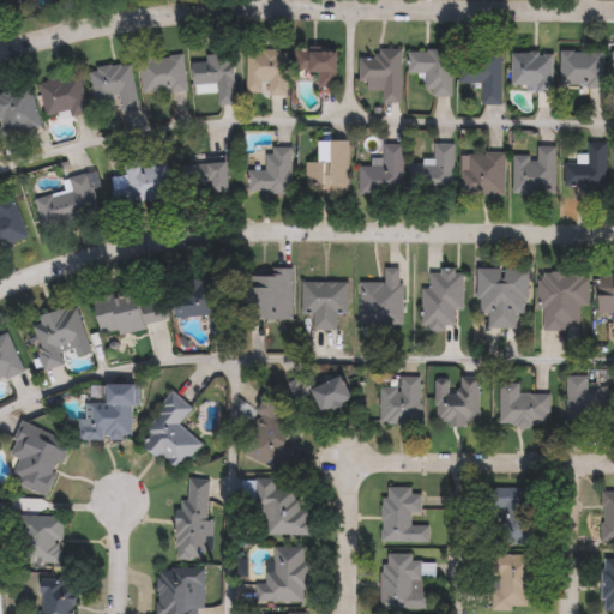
[(383,82),(360,82),(360,58),(377,58),(377,49),(401,49),(401,103),(383,103),(383,82)]
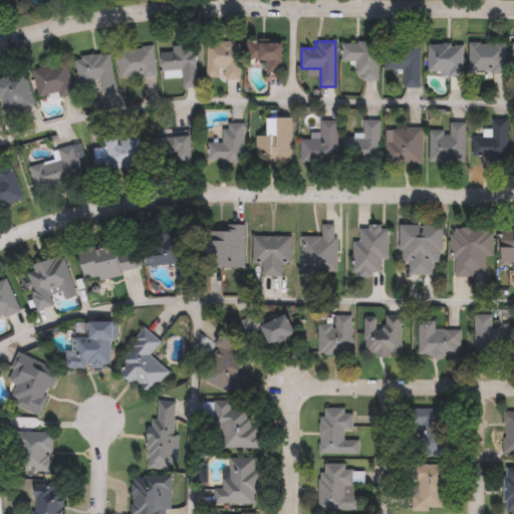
[(241,79),(207,80),(206,42),(241,42),(241,79)]
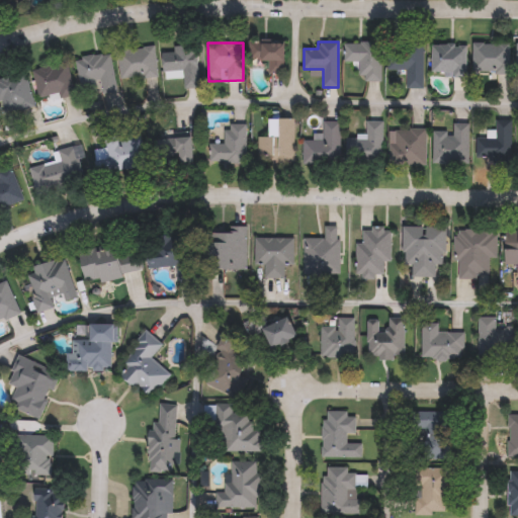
[(250,62),(250,42),(284,42),(284,74),(268,74),(268,62),(250,62)]
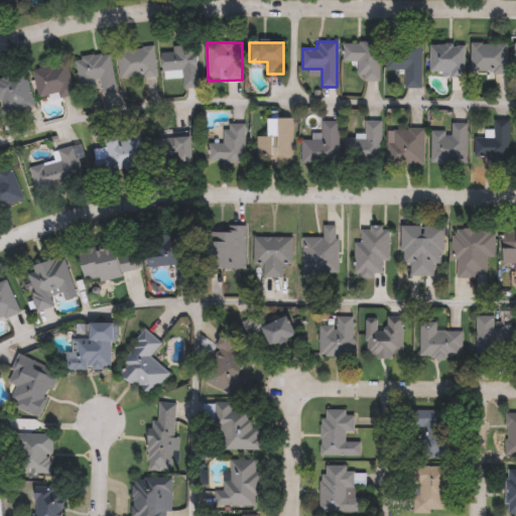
[(360,82),(360,61),(344,62),(344,42),(380,42),(381,82),(360,82)]
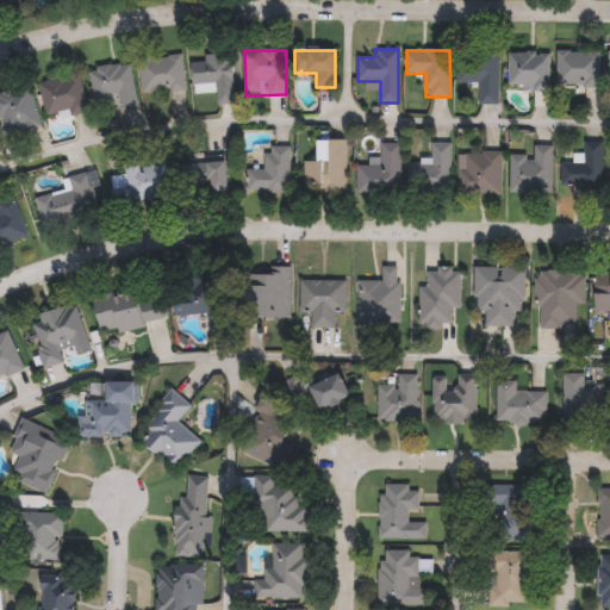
[(498,105),(479,105),(479,82),(458,82),(458,51),(499,53),(498,105)]
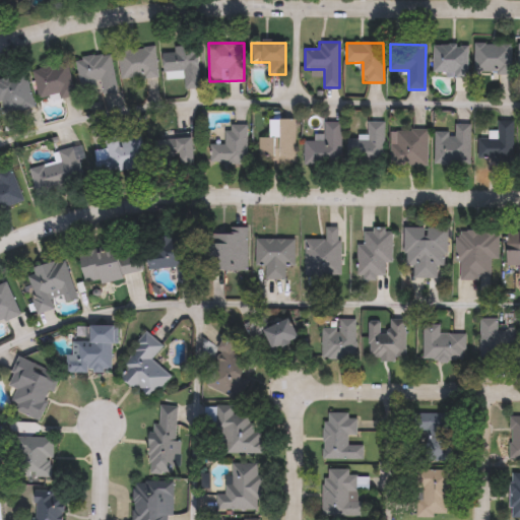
[(512,74),(473,74),(473,44),(512,44),(512,74)]
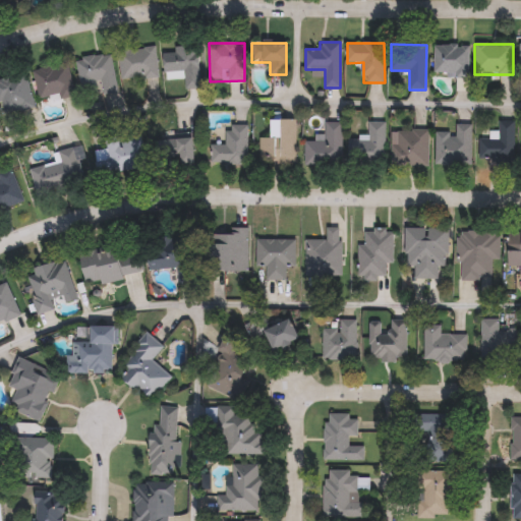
[(200,89),(184,89),(184,73),(165,73),(164,53),(174,53),(174,47),(199,46),(200,89)]
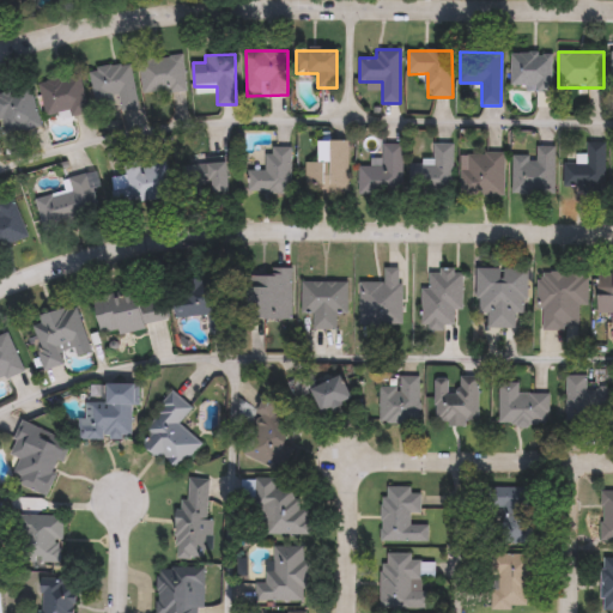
[(511,54),(551,54),(551,92),(534,92),(534,87),(511,87),(511,54)]
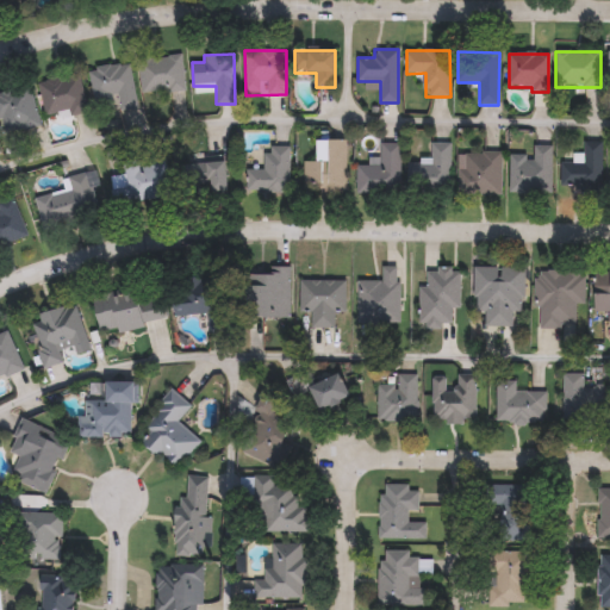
[(143,94),(141,58),(182,56),(185,92),(143,94)]
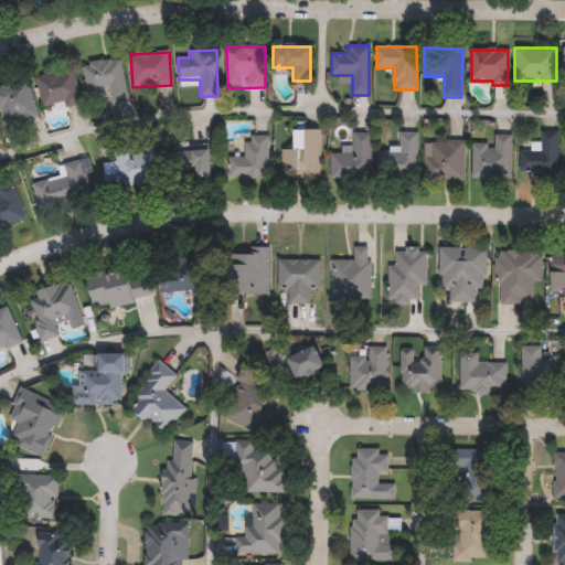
[(128,99),(112,103),(109,94),(89,98),(82,65),(119,57),(128,99)]
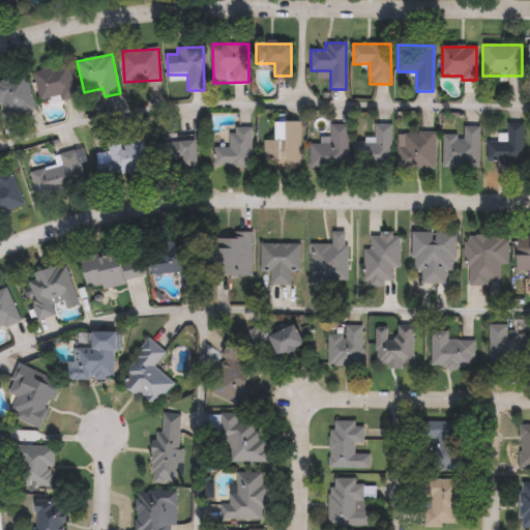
[(33,72),(68,64),(77,98),(60,101),(59,97),(39,101),(33,72)]
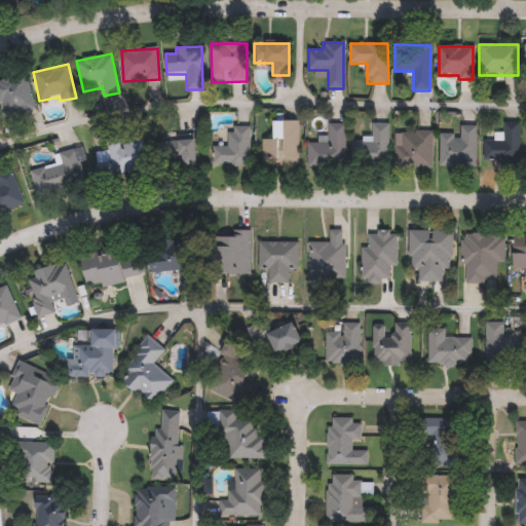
[(1,119),(0,115),(0,81),(26,75),(35,110),(1,119)]
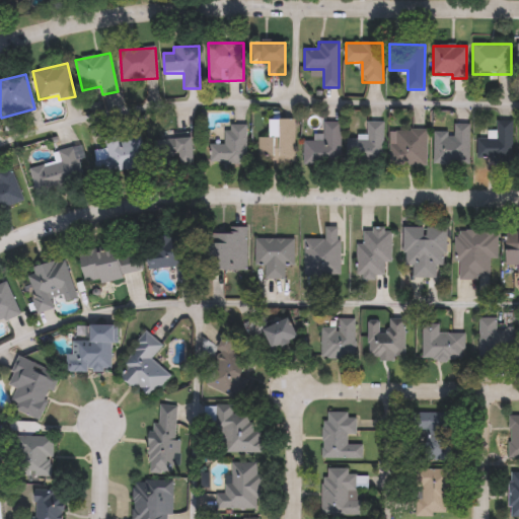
[(364,122),(383,123),(383,161),(349,161),(349,139),(365,139),(365,132),(349,132),(350,112),(364,112),(364,122)]
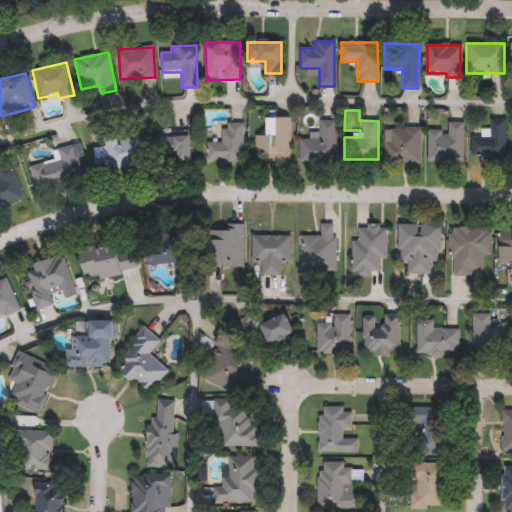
[(290,162),(255,162),(255,135),(266,135),(266,117),(290,117),(290,162)]
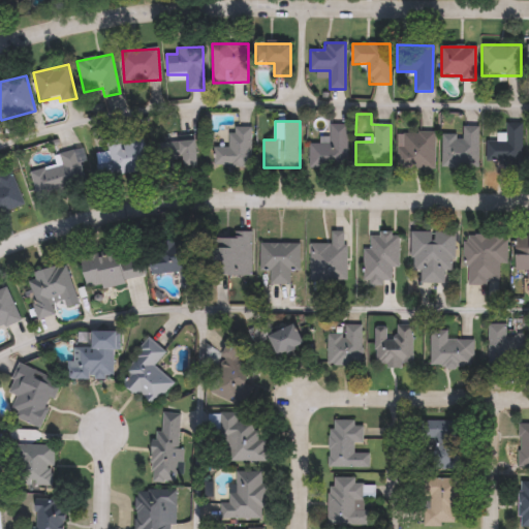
[(521,124),(520,167),(487,166),(487,141),(506,142),(506,124),(521,124)]
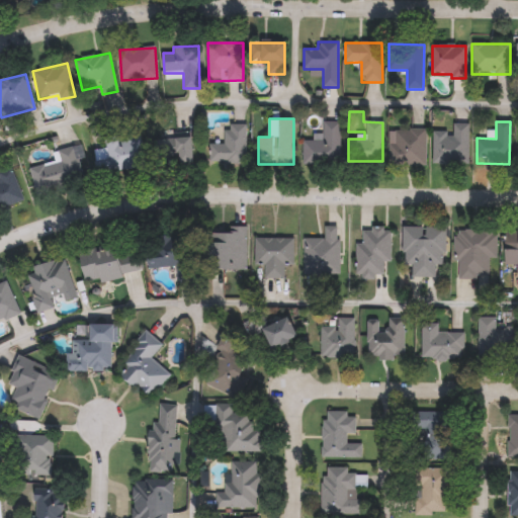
[(303,165),(303,141),(323,141),(323,122),(341,122),(341,165),(303,165)]
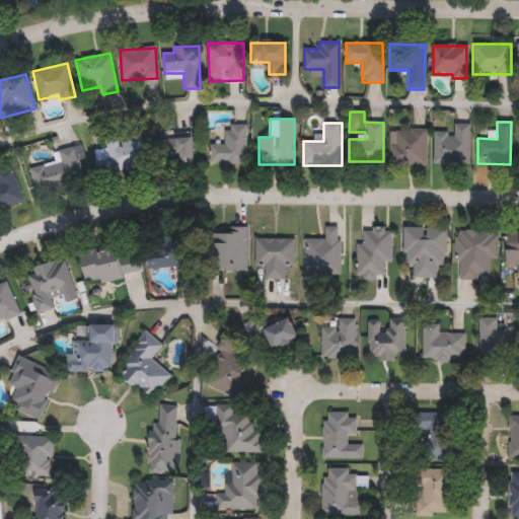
[(434,163),(434,131),(450,131),(450,125),(469,125),(469,163),(434,163)]
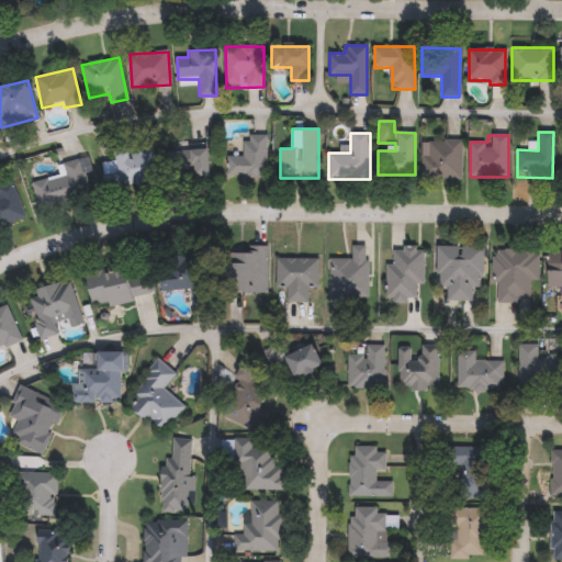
[(267,178),(228,178),(228,157),(244,157),(244,136),(267,136),(267,178)]
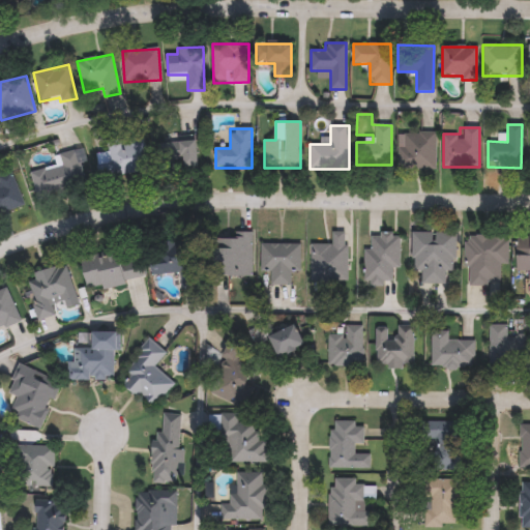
[(399,134),(435,134),(435,169),(399,169),(399,134)]
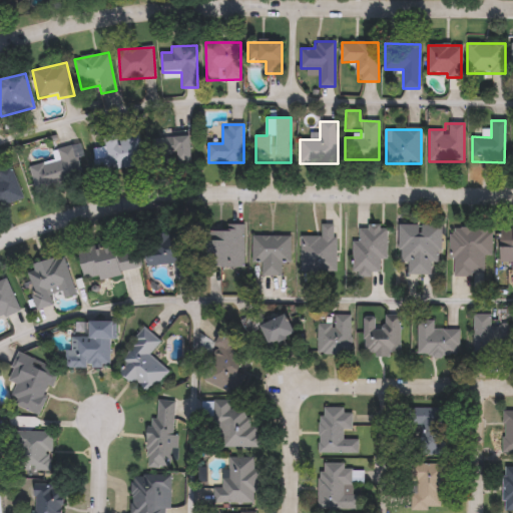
[(142,164),(104,169),(101,138),(138,133),(142,164)]
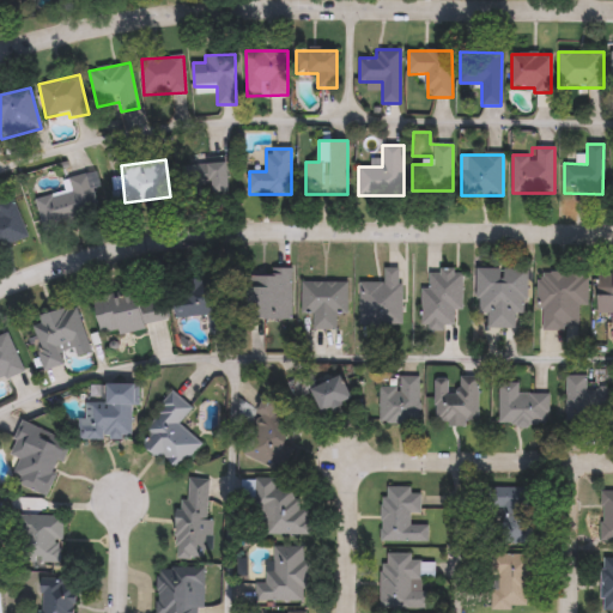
[(226,164),(226,193),(183,193),(183,164),(226,164)]
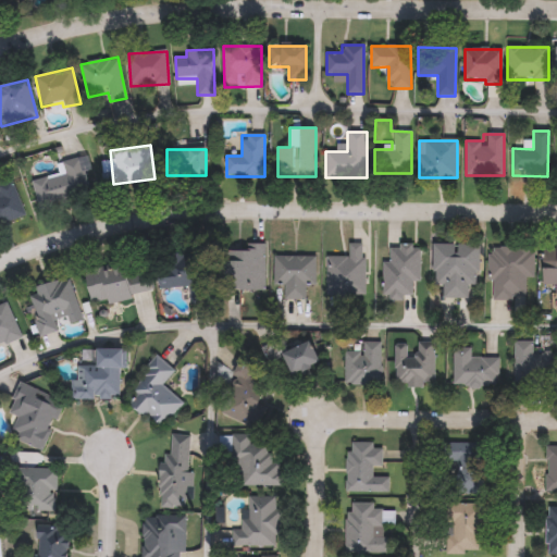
[(62,162),(83,157),(93,194),(39,207),(33,182),(65,173),(62,162)]
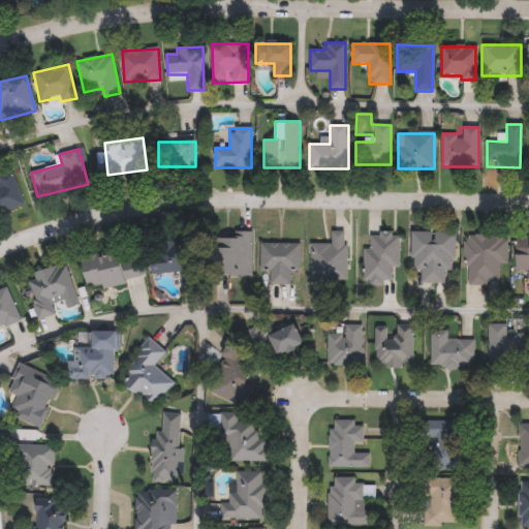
[(0,177),(12,173),(23,206),(0,213),(0,177)]
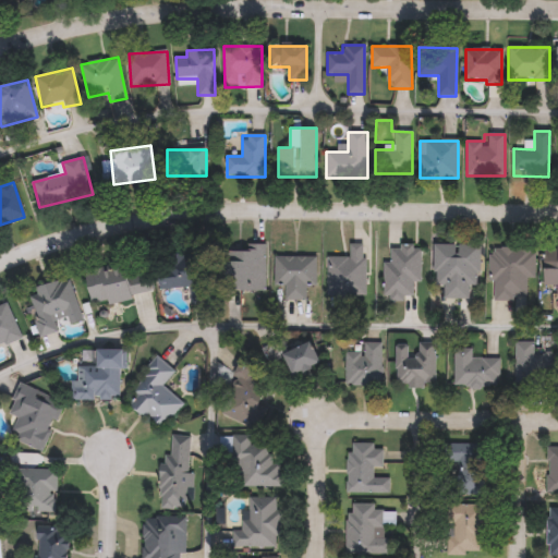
[(328,257),(349,257),(349,244),(365,244),(365,295),(328,295),(328,257)]
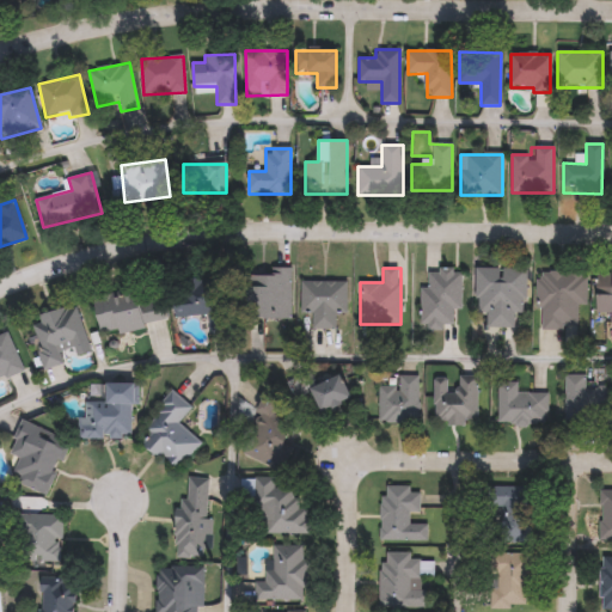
[(488,312),(476,312),(476,268),(526,269),(526,313),(515,313),(514,328),(487,326),(488,312)]
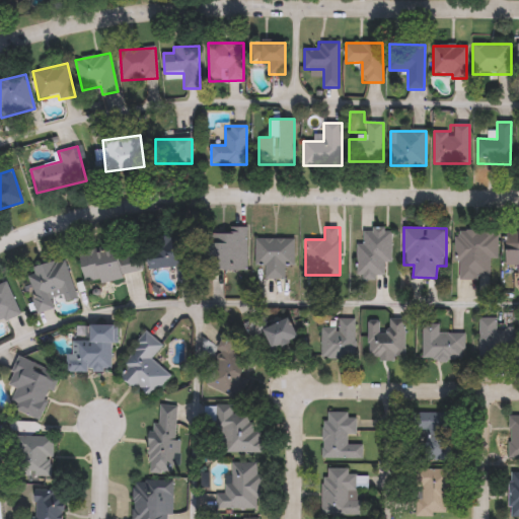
[(391,263),(385,263),(385,278),(357,278),(357,243),(363,243),(363,228),(391,229),(391,263)]
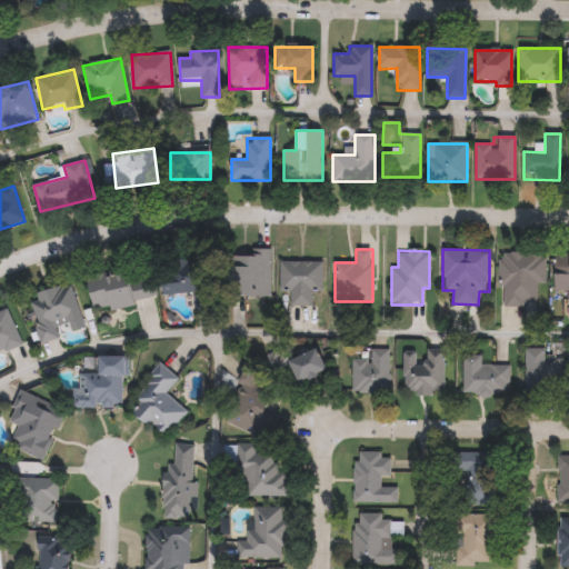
[(271,251),(271,296),(228,296),(228,251),(271,251)]
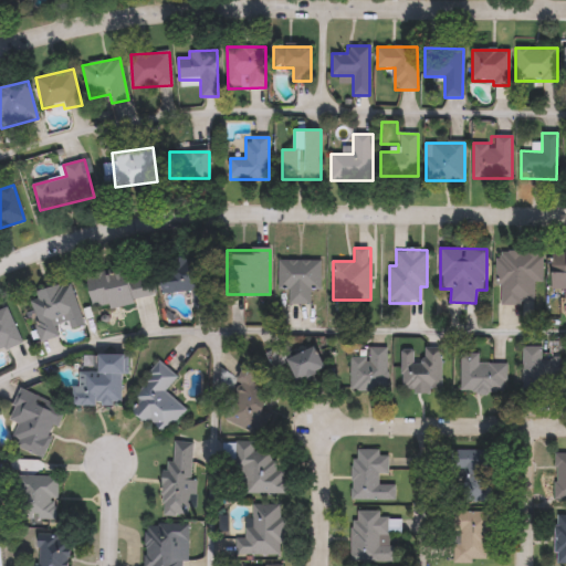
[(552,289),(552,250),(565,250),(565,300),(564,300),(564,289),(552,289)]
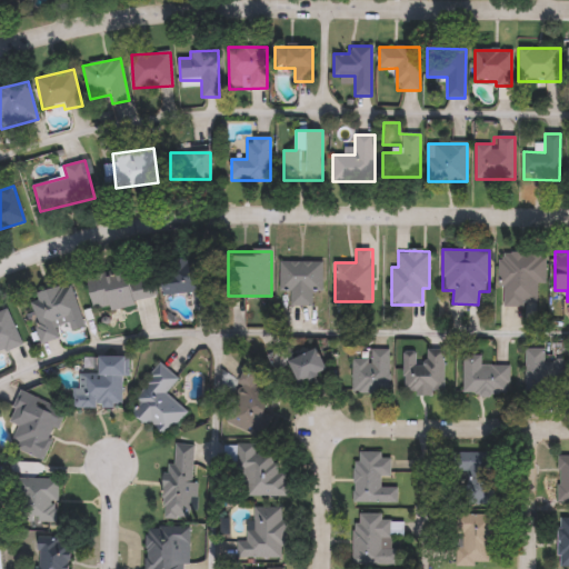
[(546,252),(546,283),(538,283),(538,306),(500,306),(500,252),(546,252)]
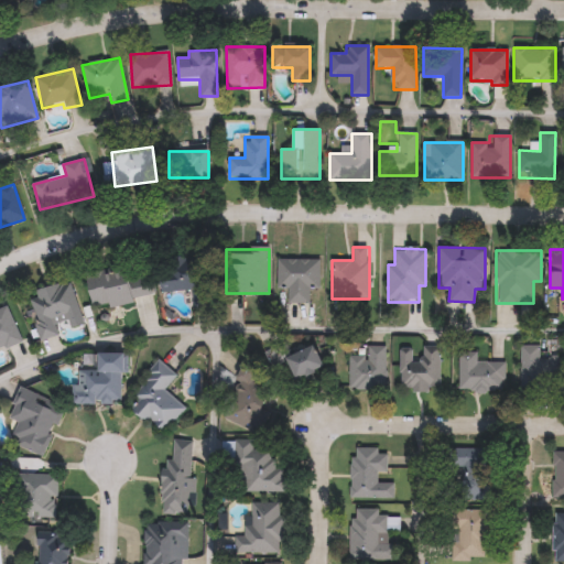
[(209,305),(193,306),(192,289),(160,291),(158,258),(206,255),(209,305)]
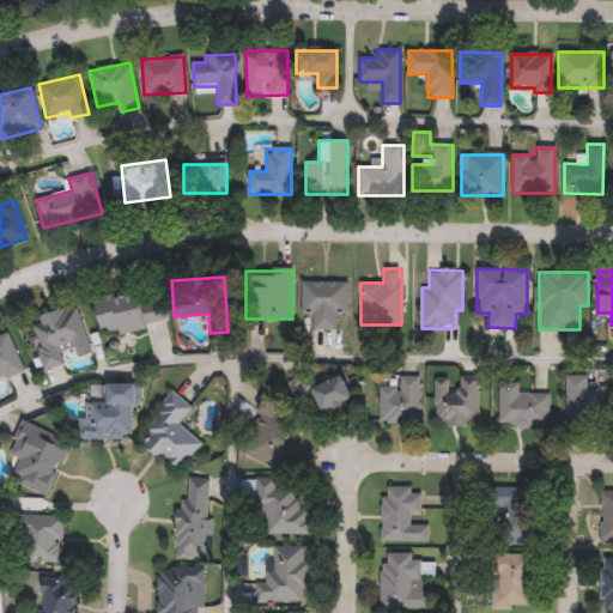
[(302,314),(302,280),(347,280),(347,314),(337,314),(337,329),(311,329),(311,314),(302,314)]
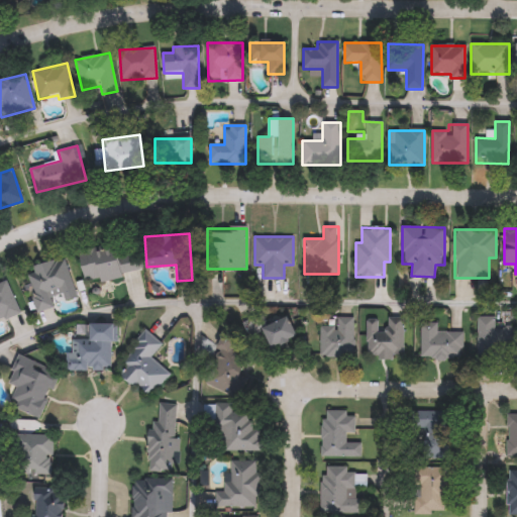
[(139,273),(85,284),(80,254),(116,247),(118,254),(135,251),(139,273)]
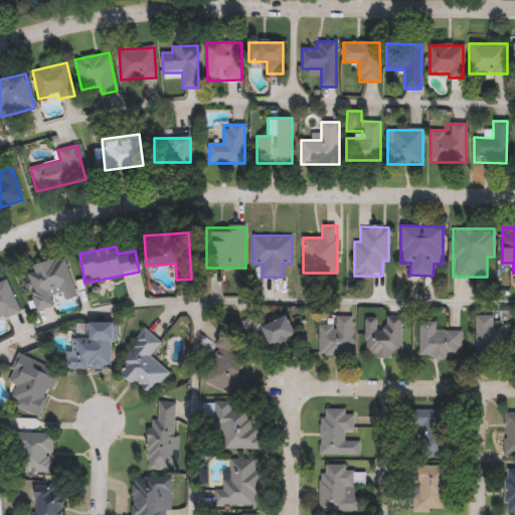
[(63,256),(74,293),(51,300),(53,306),(37,311),(24,268),(63,256)]
